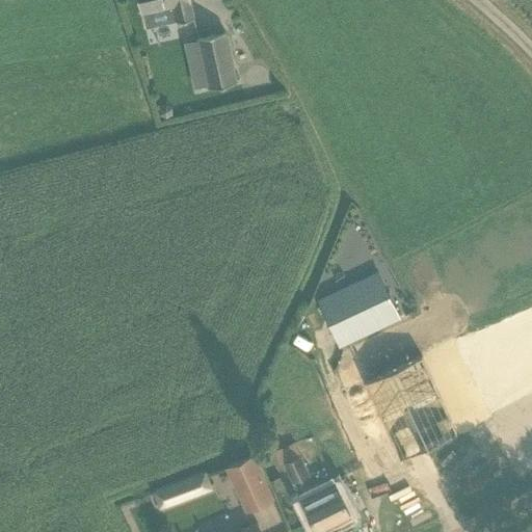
[(177,22),(193,18),(189,0),(137,0),(140,10),(173,3),(177,22)]
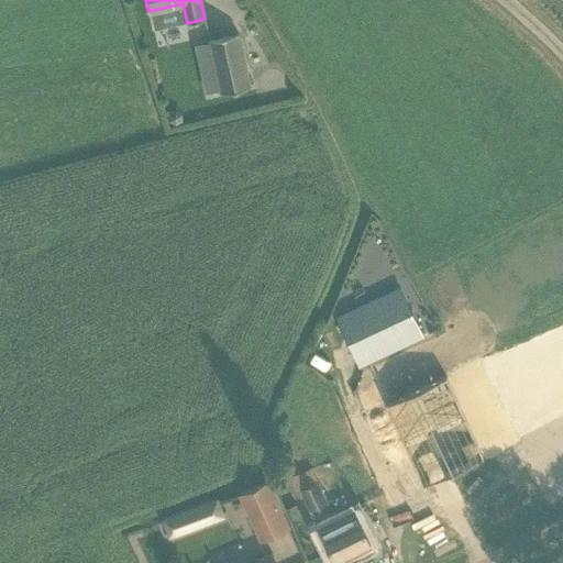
[(221,94),(250,87),(238,33),(209,40),(221,94)]
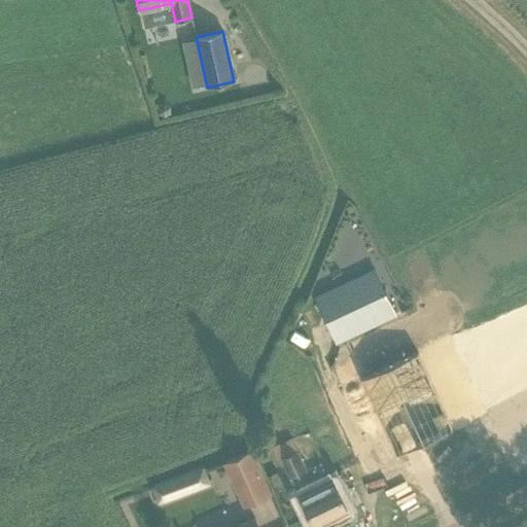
[(395,315),(374,269),(313,296),(334,344),(395,315)]
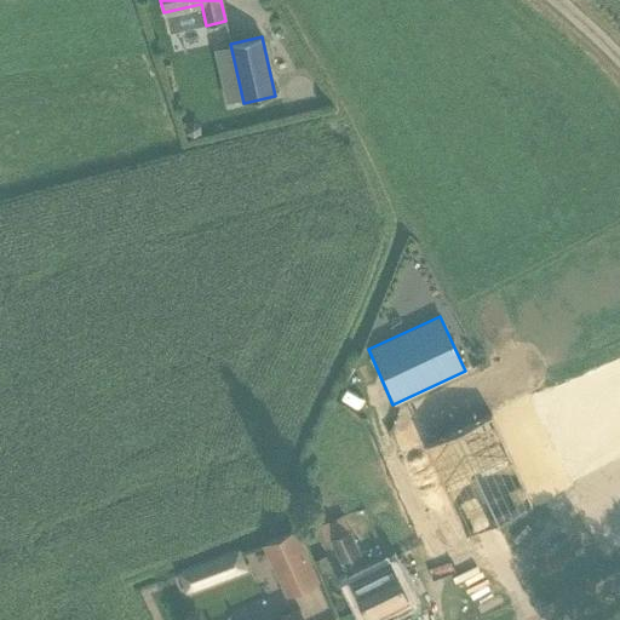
[(442,438),(407,454),(402,457),(442,544),(572,484),(532,397),(507,408),(491,372),(424,402),(442,438)]
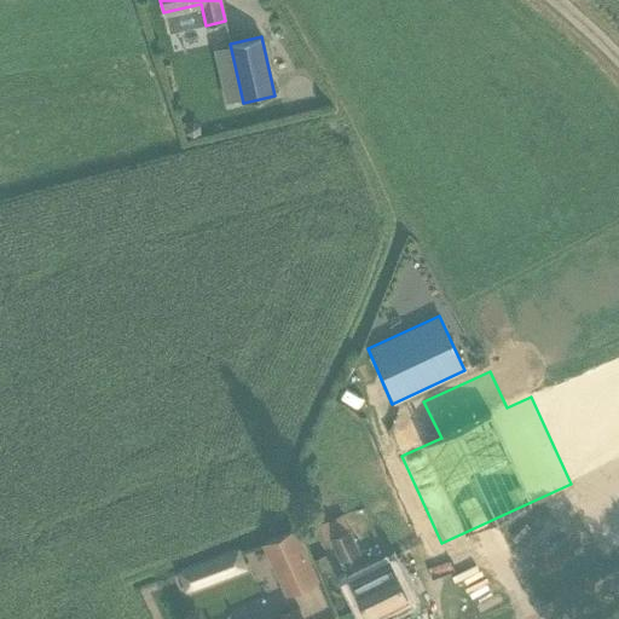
[(317,525),(324,541),(328,538),(339,561),(358,551),(340,514),(317,525)]
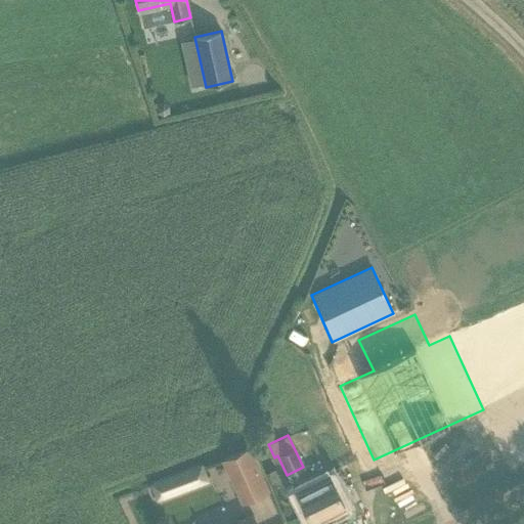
[(269,490),(250,447),(221,461),(242,504),(269,490)]
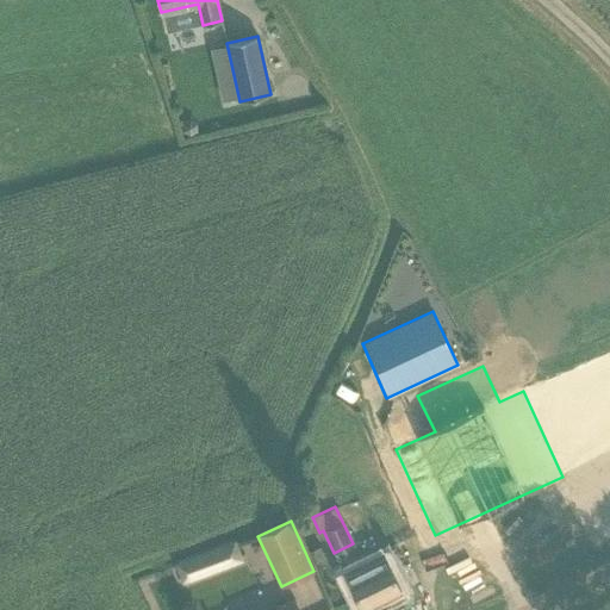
[(184,582),(222,567),(216,549),(176,564),(184,582)]
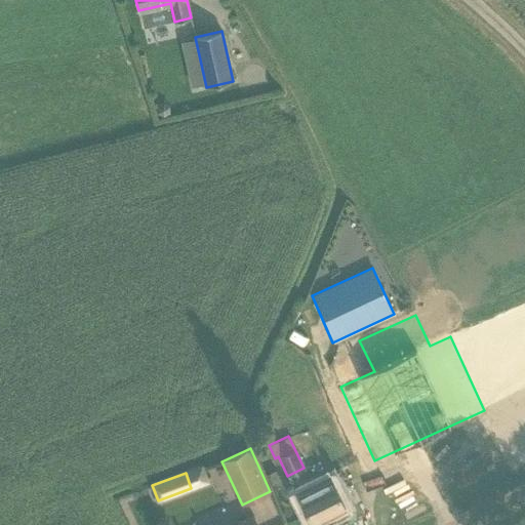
[(298,495),(303,506),(312,524),(345,508),(331,479),(298,495)]
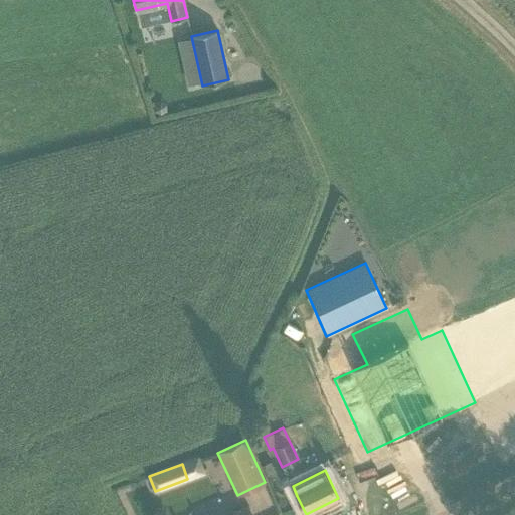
[(251,514),(247,506),(232,513),(232,514),(251,514)]
